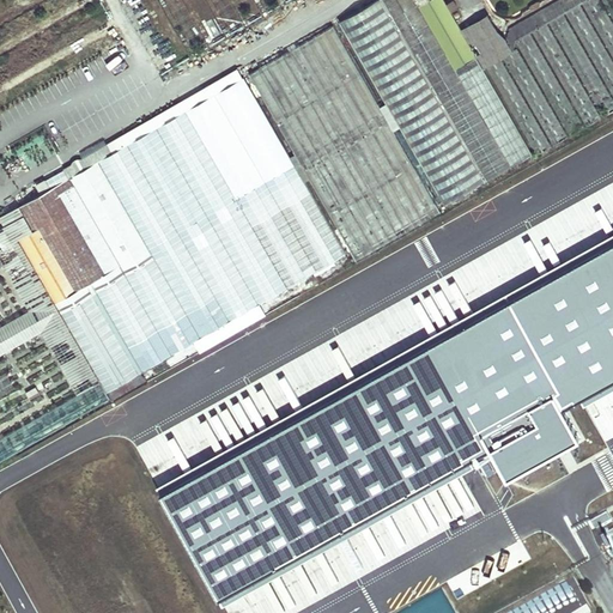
[(201,337),(346,254),(305,182),(311,178),(357,259),(441,212),(394,129),(401,127),(445,204),(533,155),(477,58),(456,68),(419,5),(417,0),(376,0),(340,22),(387,103),(381,107),(334,25),(250,74),(296,153),(291,157),(244,77),(117,151),(113,143),(66,169),(71,177),(98,162),(201,337)]
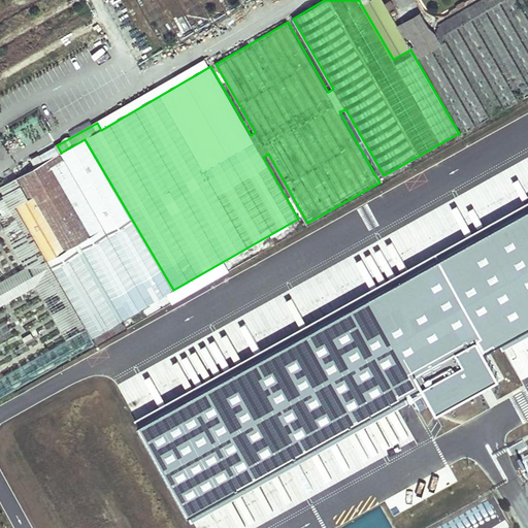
[(393,59),(410,50),(389,11),(394,7),(390,0),(385,3),(382,0),(367,0),(361,4),(393,59)]
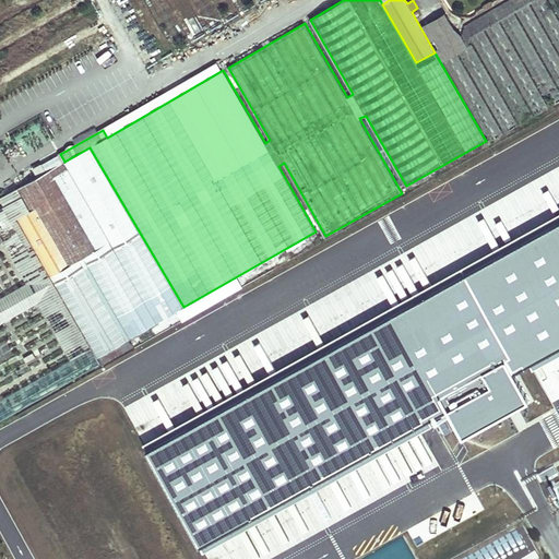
[(509,0),(464,26),(463,34),(470,45),(471,37),(483,30),(485,28),(499,21),(501,19),(513,12),(516,11),(528,3),(531,2),(534,0),(509,0)]
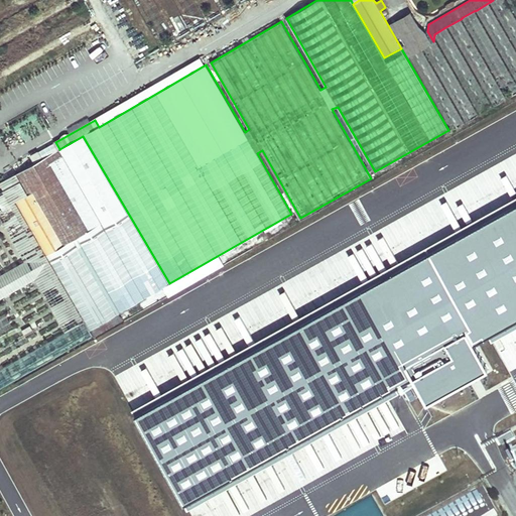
[(515,46),(515,19),(505,0),(493,0),(490,2),(515,46)]
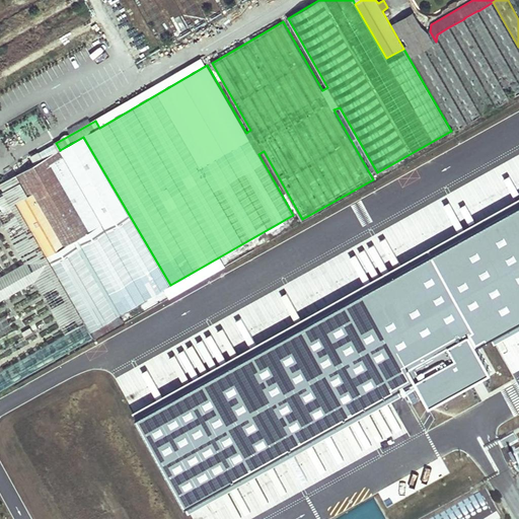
[(518,0),(510,0),(518,15),(518,0)]
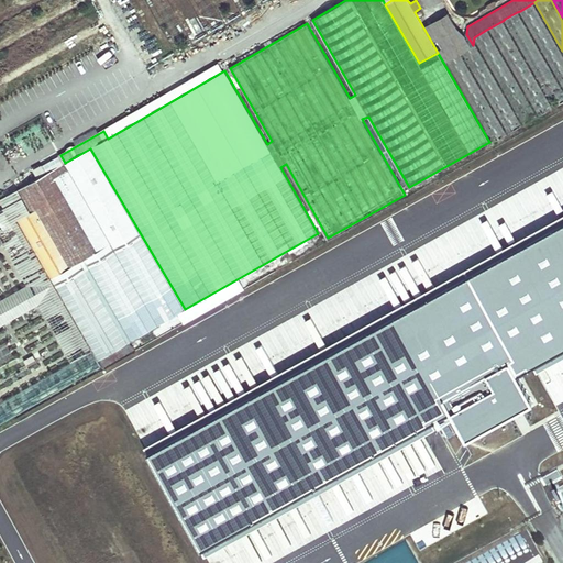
[(562,85),(562,56),(532,3),(520,11),(562,85)]
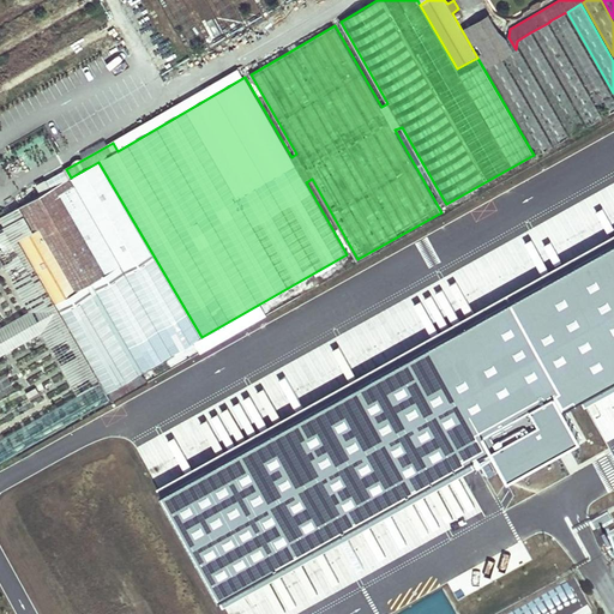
[(605,116),(613,110),(613,100),(564,13),(551,20),(605,116)]
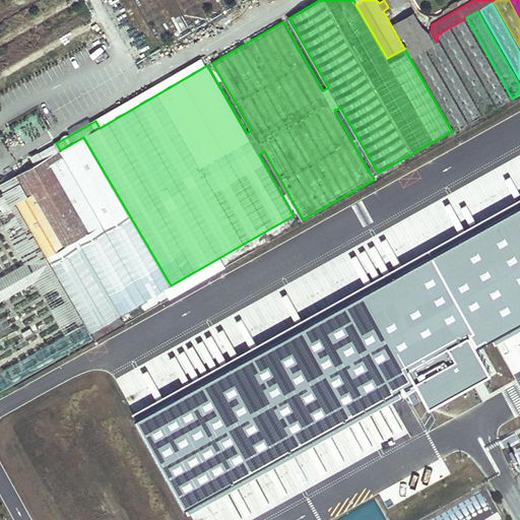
[(413,29),(407,19),(396,25),(403,37),(413,29)]
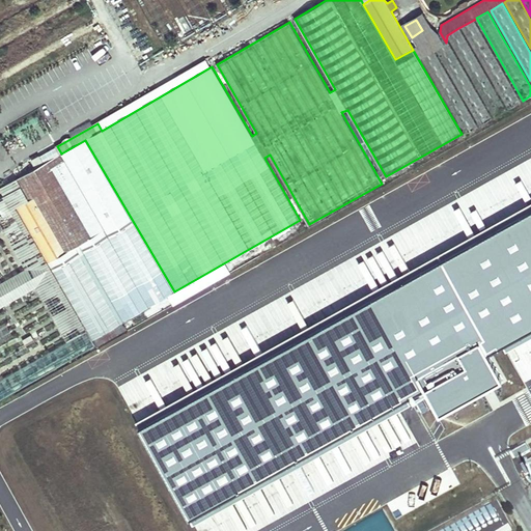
[(509,109),(521,102),(474,20),(460,27),(509,109)]
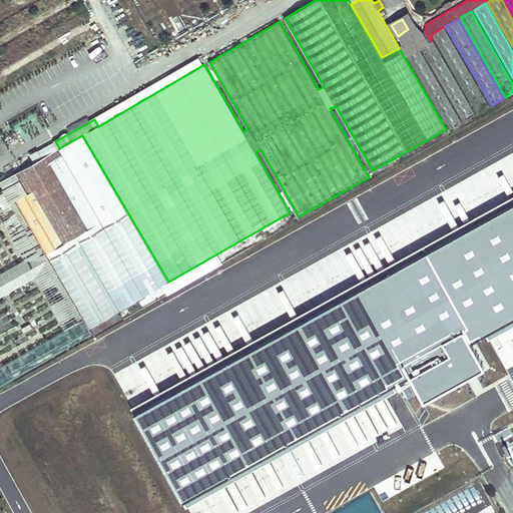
[(443,27),(432,34),(478,113),(489,106),(443,27)]
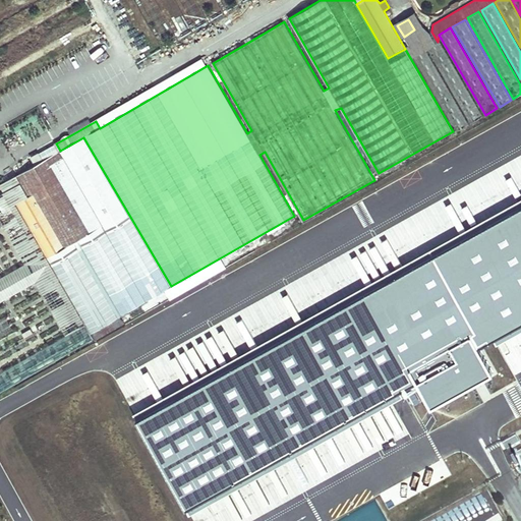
[(483,116),(440,42),(427,48),(471,123),(483,116)]
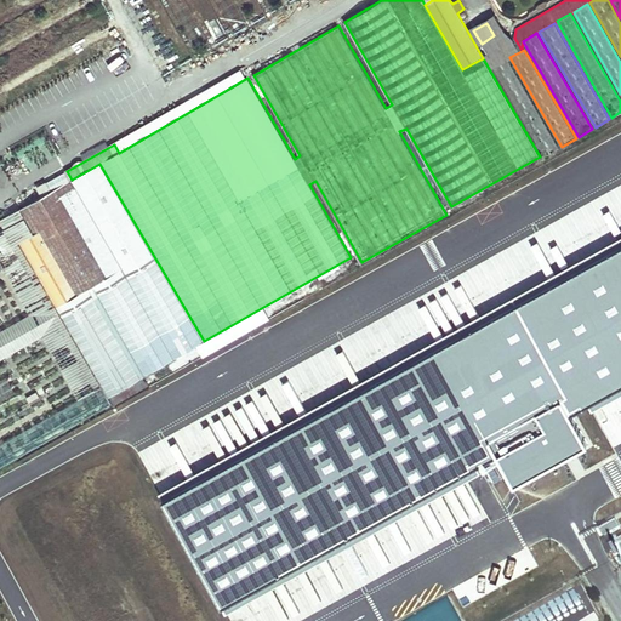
[(558,148),(507,60),(493,68),(543,157),(558,148)]
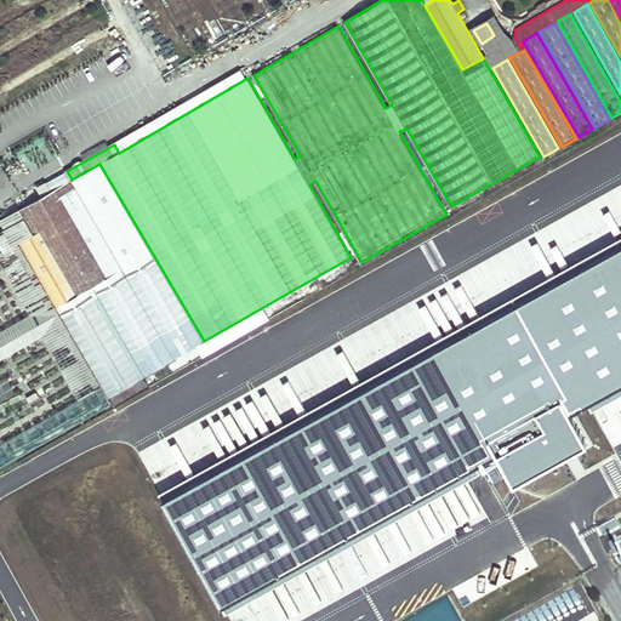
[(12,152),(23,172),(52,158),(41,137),(12,152)]
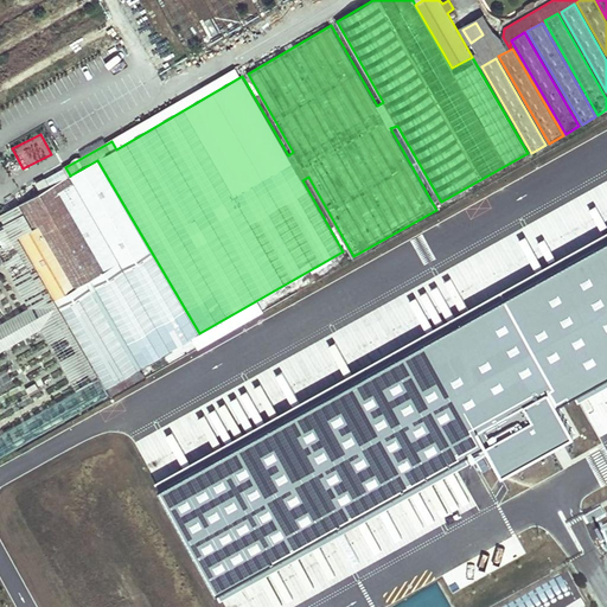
[(199,333),(97,160),(70,176),(20,203),(34,228),(19,236),(106,388),(107,387),(112,396),(145,377),(141,369),(199,333)]
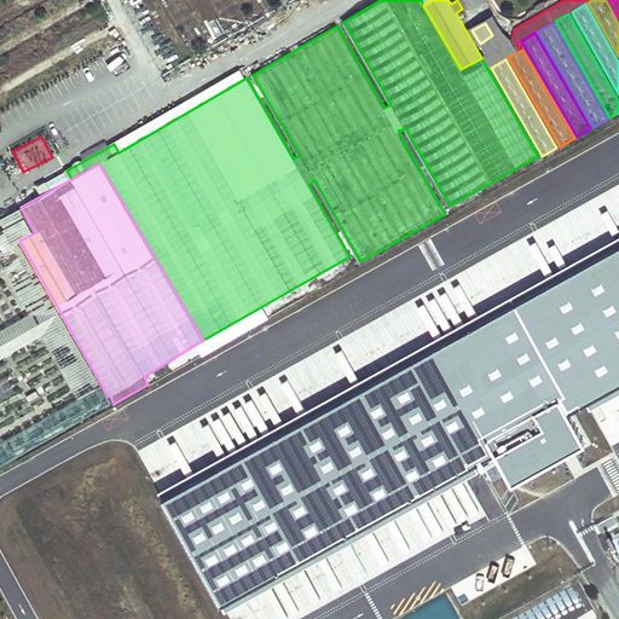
[(0,443),(0,466),(111,403),(108,395),(19,241),(35,232),(21,207),(0,218),(0,219),(5,227),(0,230),(0,260),(30,312),(0,329),(0,358),(42,335),(79,398),(0,443)]
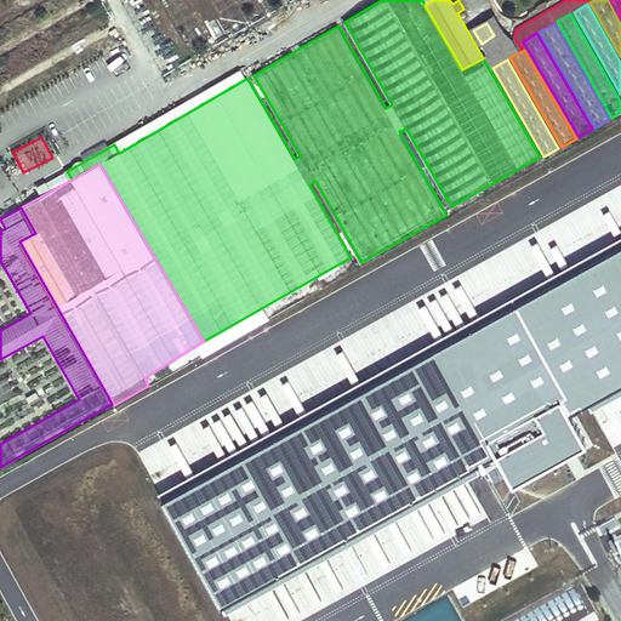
[(620,237),(159,491),(226,610),(482,471),(476,463),(496,455),(513,479),(586,440),(571,409),(588,402),(593,409),(620,392),(620,237)]
